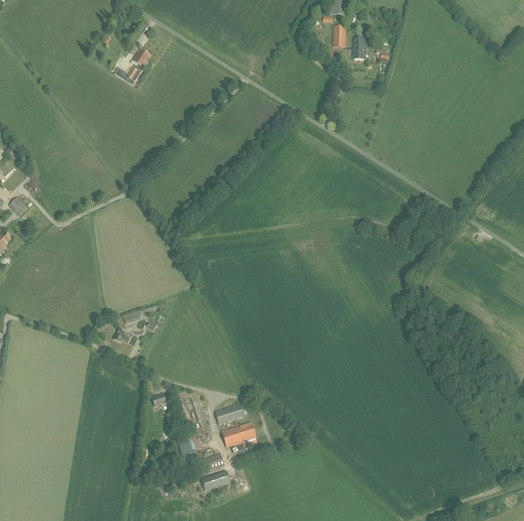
[(333,0),(333,12),(345,13),(345,0),(333,0)]
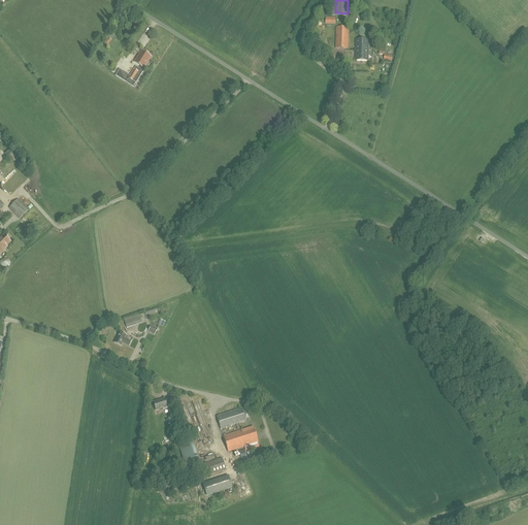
[(349,25),(336,25),(336,45),(349,45),(349,25)]
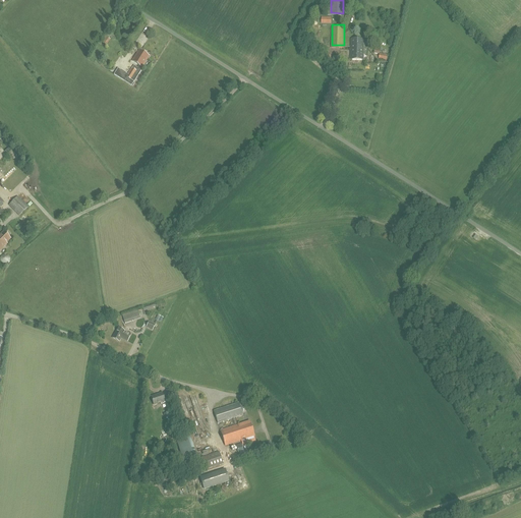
[(351,37),(351,47),(363,47),(363,37),(351,37)]
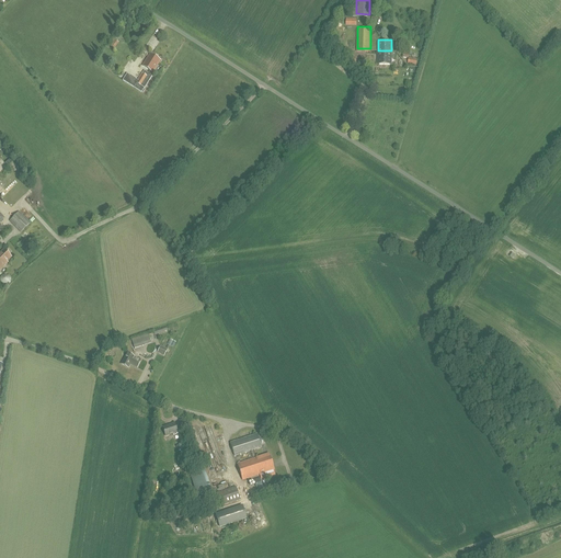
[(142,63),(149,67),(148,69),(145,67),(142,70),(141,70),(137,77),(136,76),(130,72),(129,72),(127,70),(123,78),(141,90),(144,86),(153,70),(152,69),(160,57),(150,50),(142,63)]
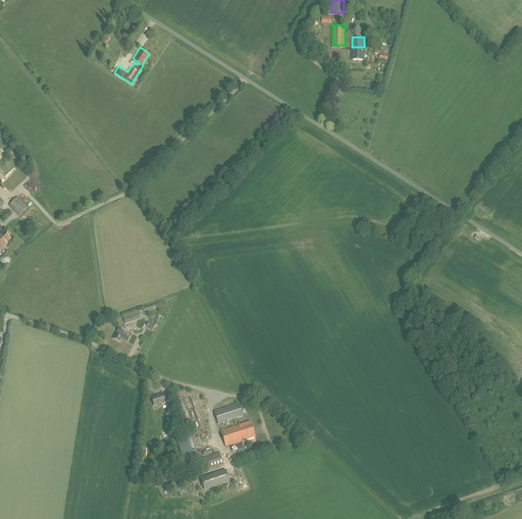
[(364,57),(364,47),(352,47),(352,57),(364,57)]
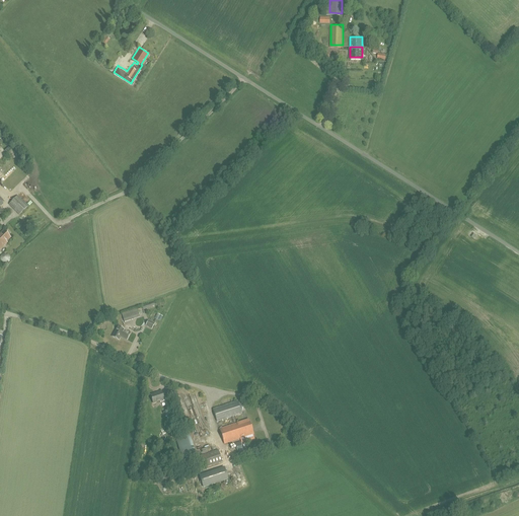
[(27,185),(33,179),(30,175),(24,180),(27,185)]
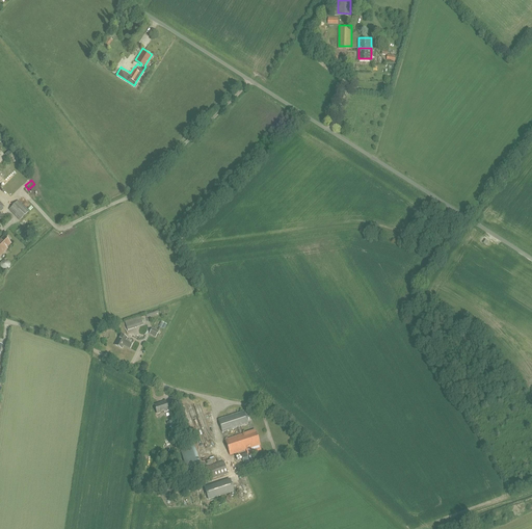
[(19,199),(9,207),(20,217),(28,208),(19,199)]
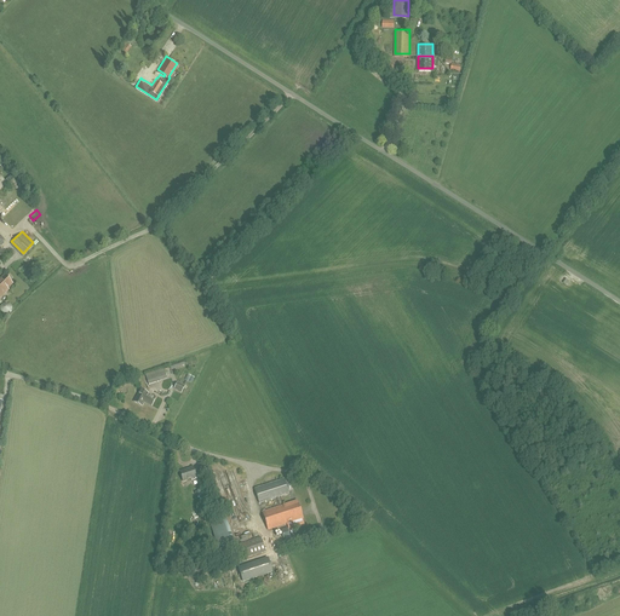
[(12,280),(4,272),(0,276),(0,294),(4,291),(3,289),(12,280)]
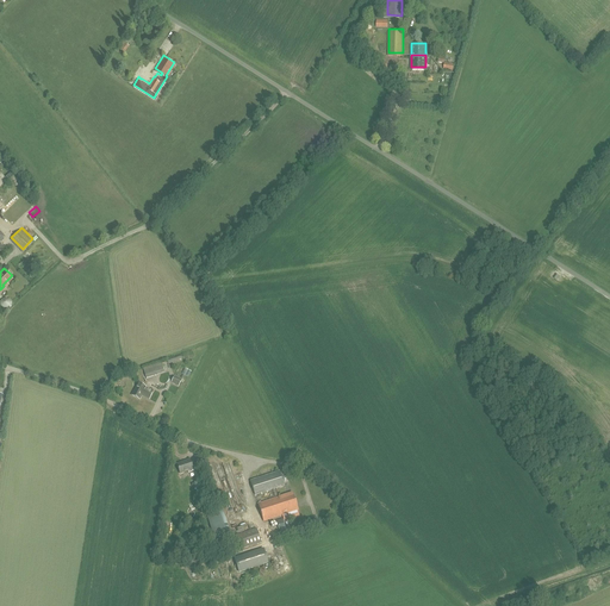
[(7,304),(8,304),(11,305),(12,303),(12,301),(12,300),(12,299),(12,298),(11,297),(11,295),(10,294),(8,294),(7,295),(6,295),(6,294),(5,294),(2,295),(1,295),(1,297),(0,298),(0,301),(0,303),(1,304),(2,305),(4,305),(5,305),(7,305),(7,304)]
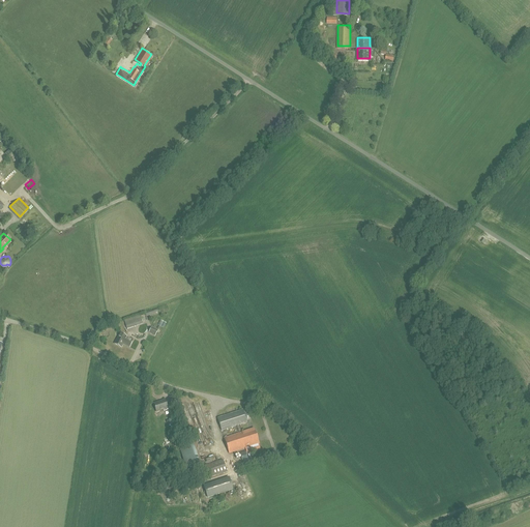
[(143,320),(140,312),(124,317),(127,325),(143,320)]
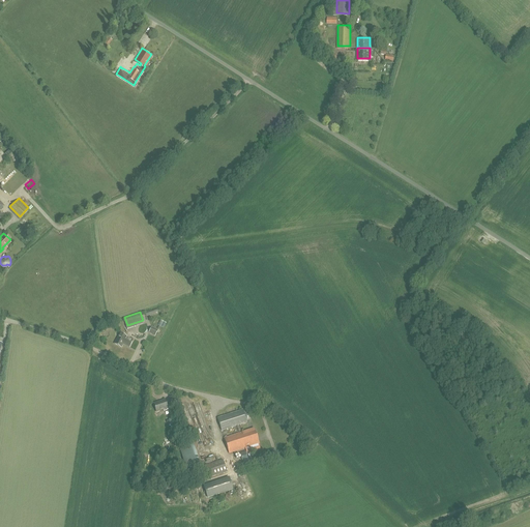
[(133,338),(131,337),(124,333),(125,332),(119,329),(114,341),(120,344),(122,340),(128,344),(133,338)]
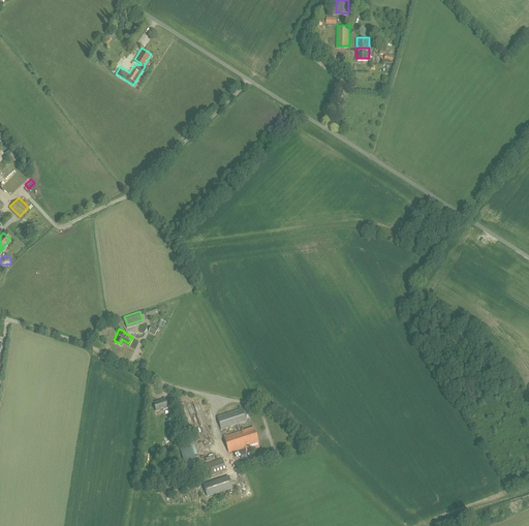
[(156,408),(167,404),(164,397),(154,400),(156,408)]
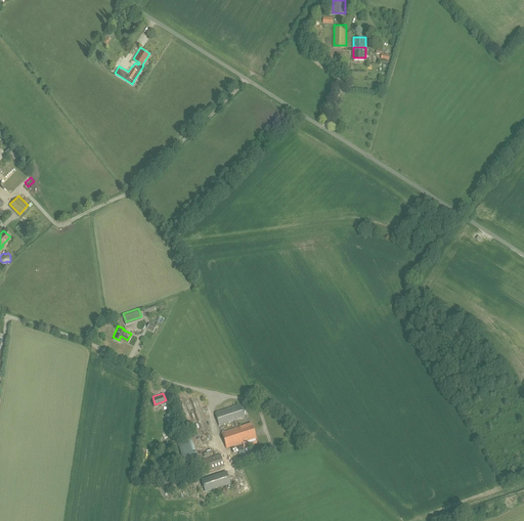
[(241,402),(226,407),(215,410),(219,423),(244,415),(241,402)]
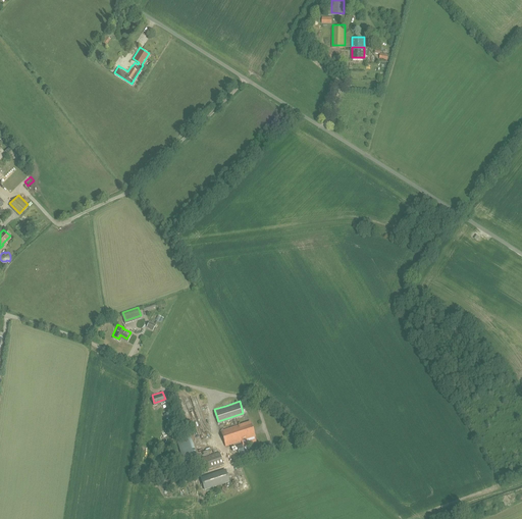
[(240,415),(233,417),(233,416),(226,419),(227,424),(231,422),(230,420),(237,419),(237,420),(242,419),(240,415)]
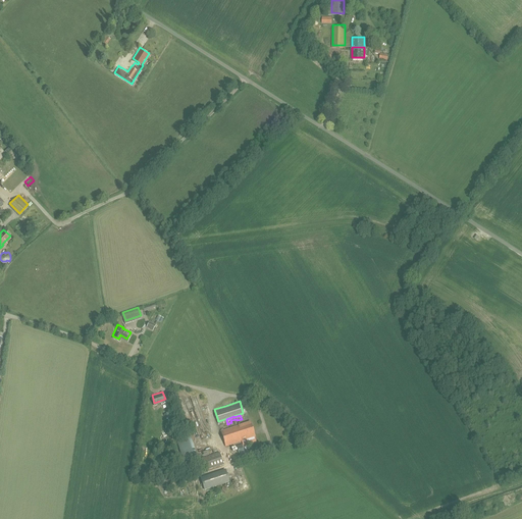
[(239,423),(221,428),(225,444),(226,444),(255,434),(250,419),(239,423)]
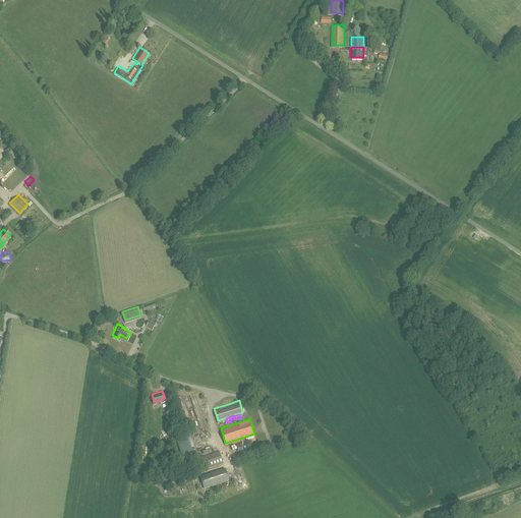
[(241,441),(236,443),(238,452),(244,450),(241,441)]
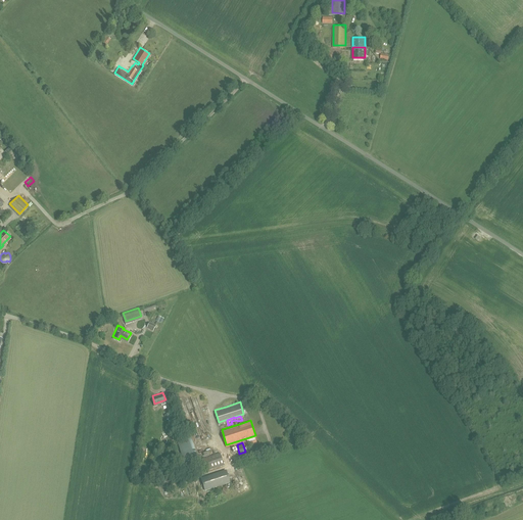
[(224,462),(220,451),(202,457),(205,468),(224,462)]
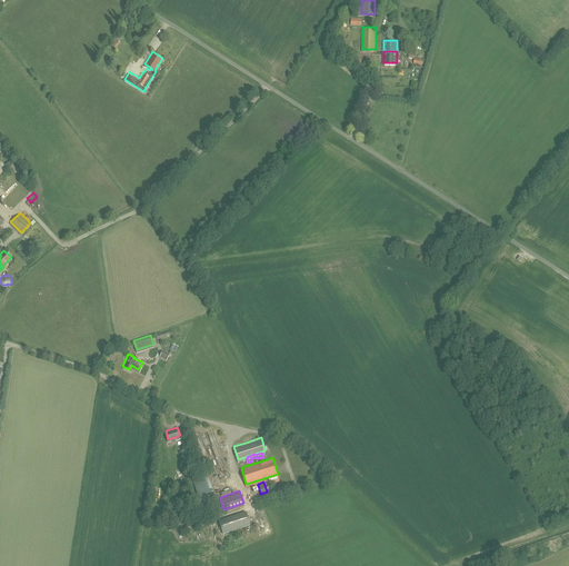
[(223,532),(250,523),(246,509),(219,518),(223,532)]
